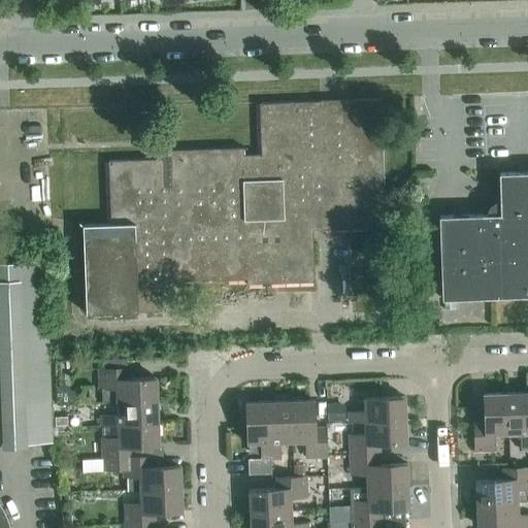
[(104,0),(92,0),(94,11),(106,10),(104,0)]
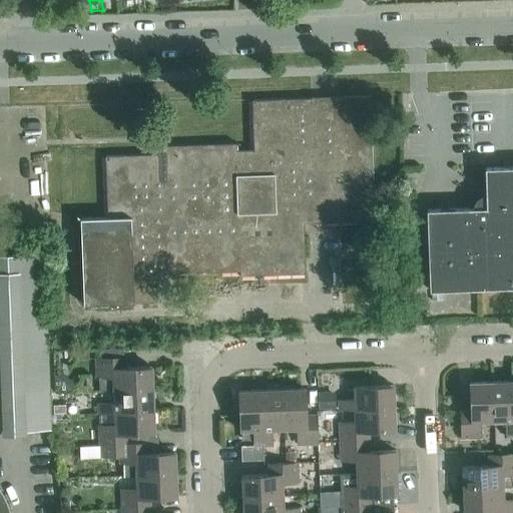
[(162,153),(105,155),(108,217),(80,218),(83,305),(156,302),(155,274),(239,271),(239,276),(306,273),(304,223),(375,220),(370,95),(252,99),(254,149),(236,150),(236,142),(162,145),(162,153)]
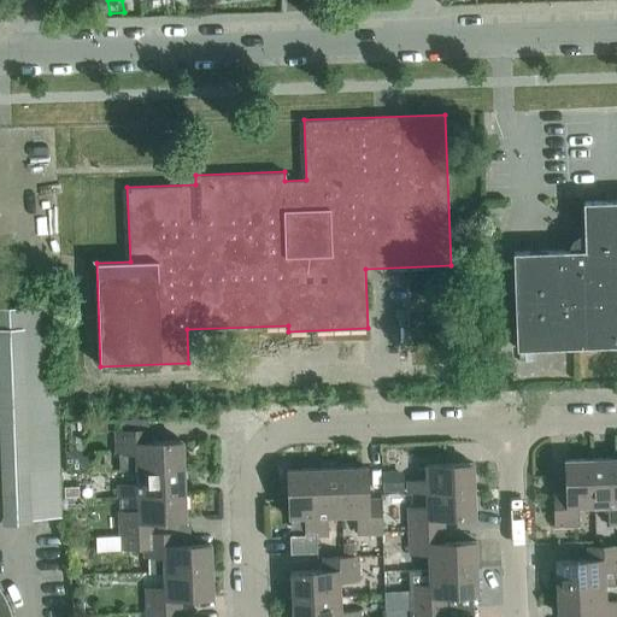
[(616,345),(616,200),(583,201),(585,234),(580,234),(576,236),(574,239),(571,242),(569,246),(569,250),(513,252),(517,348),(616,345)]
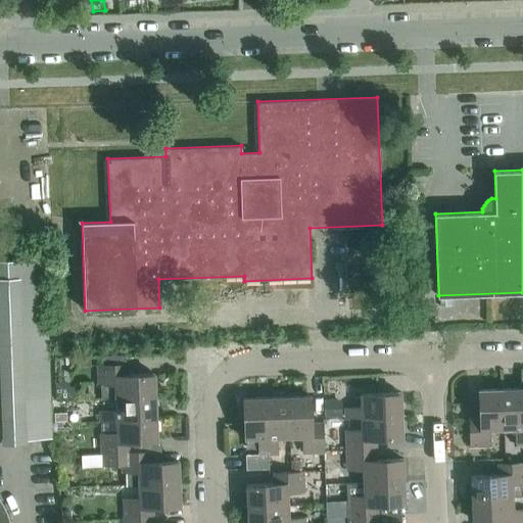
[(0,438),(51,436),(45,257),(0,258),(0,438)]
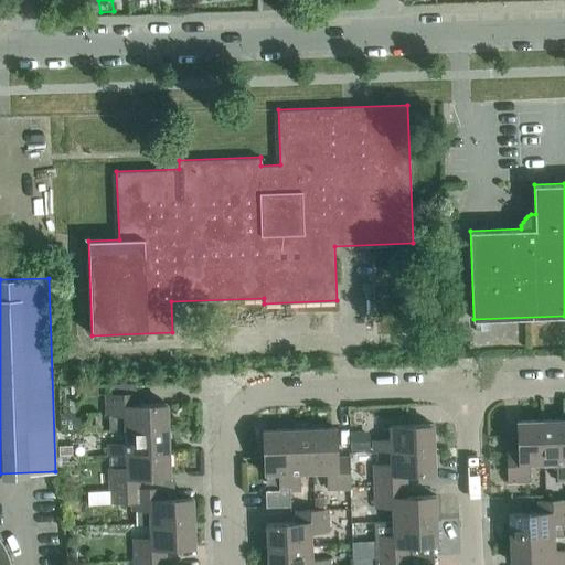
[(106,416),(109,416),(109,429),(125,429),(169,428),(168,403),(138,404),(138,393),(106,394),(106,416)]
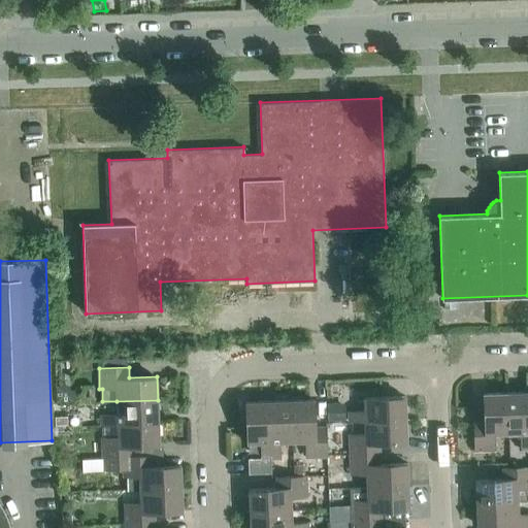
[(64,386),(57,386),(58,402),(74,402),(73,394),(64,386)]
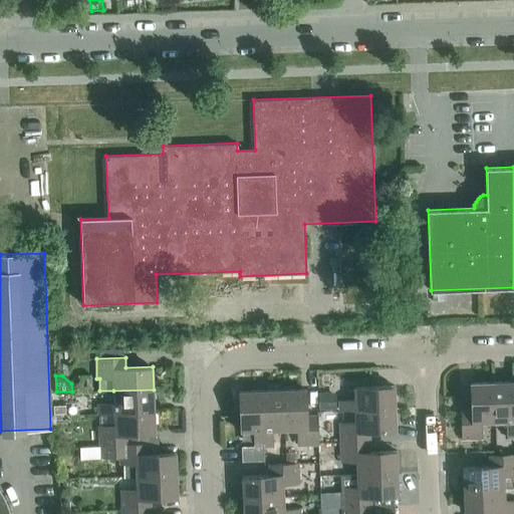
[(513,380),(493,382),(494,423),(507,422),(507,438),(513,437),(513,380)]
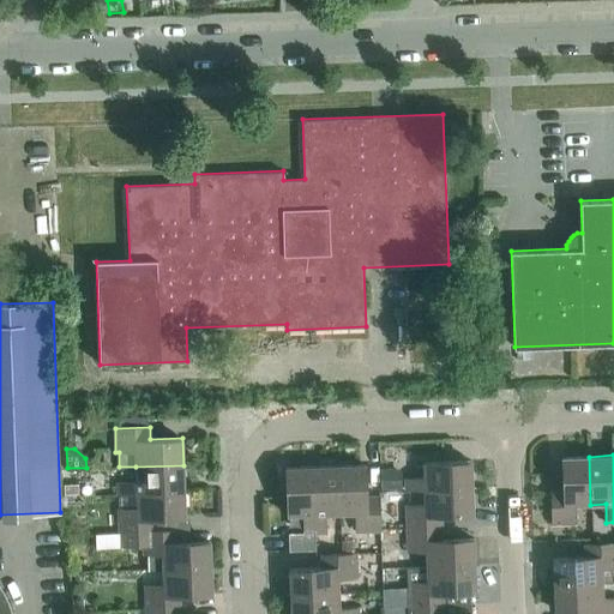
[(590,505),(589,457),(563,457),(564,489),(551,489),(552,525),(576,524),(575,505),(590,505)]
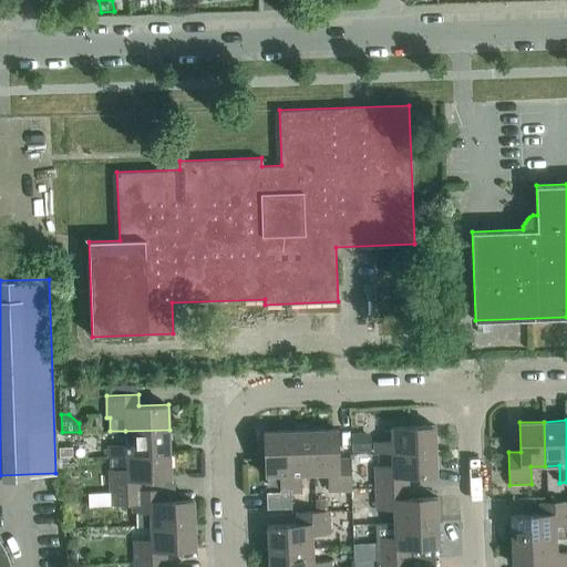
[(374,453),(392,452),(436,450),(435,425),(391,428),(391,442),(373,442),(374,453)]
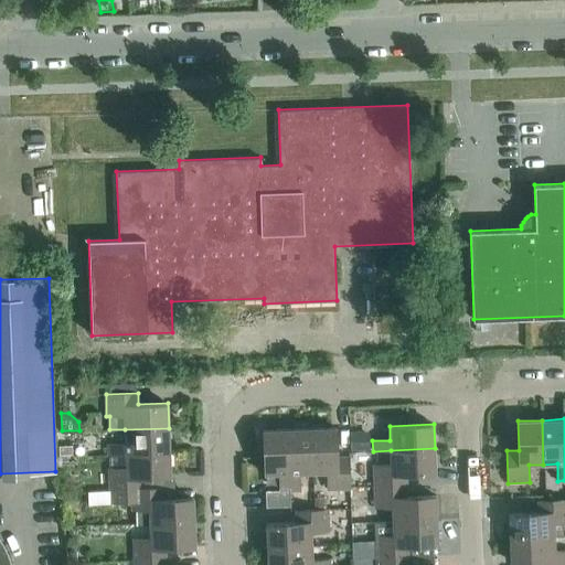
[(336,427),(311,428),(313,472),(328,472),(328,490),(350,489),(349,457),(337,457),(336,427)]
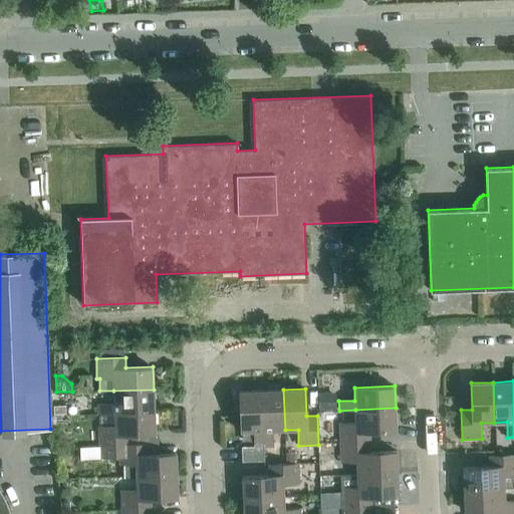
[(155,411),(154,390),(113,391),(113,404),(97,404),(98,414),(114,413),(155,411)]
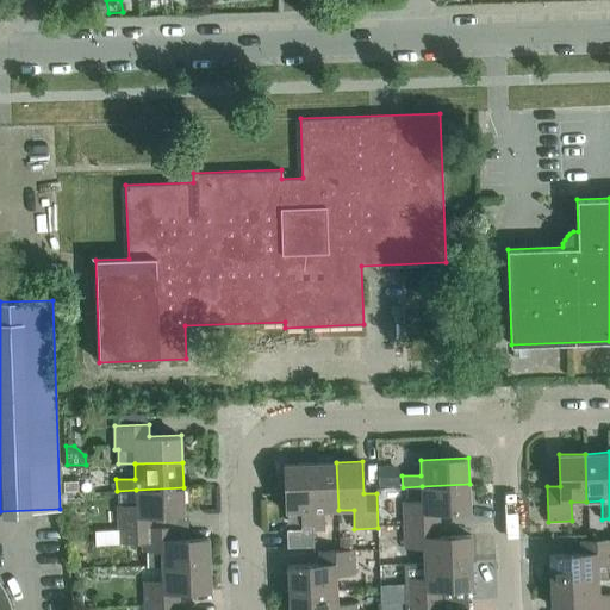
[(338,510),(336,462),(311,464),(313,530),(324,529),(323,510),(338,510)]
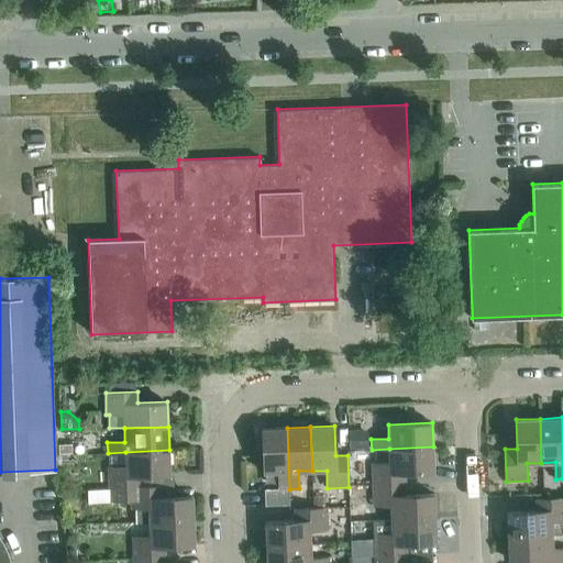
[(289,489),(287,428),(263,429),(264,473),(278,472),(279,488),(265,489),(265,505),(289,504),(289,489)]
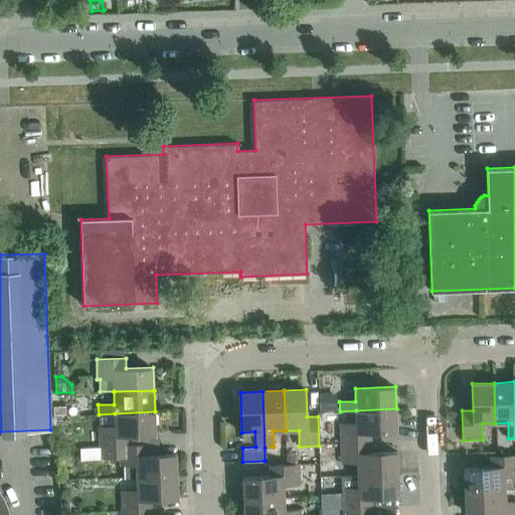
[(337,409),(336,392),(320,392),(320,410),(337,409)]
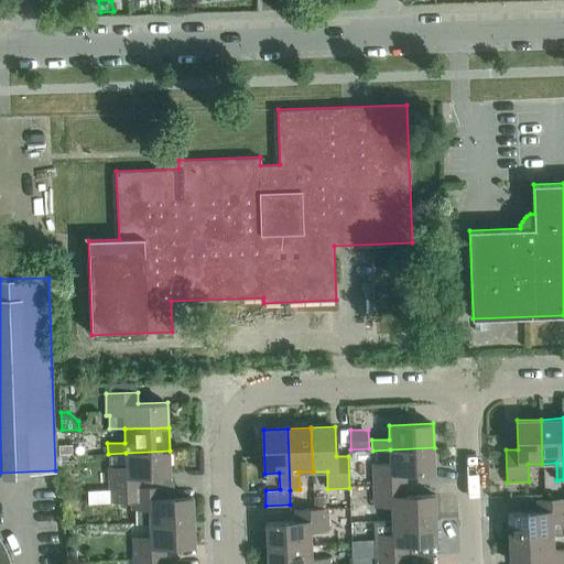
[(71,445),(58,445),(60,455),(72,455),(71,445)]
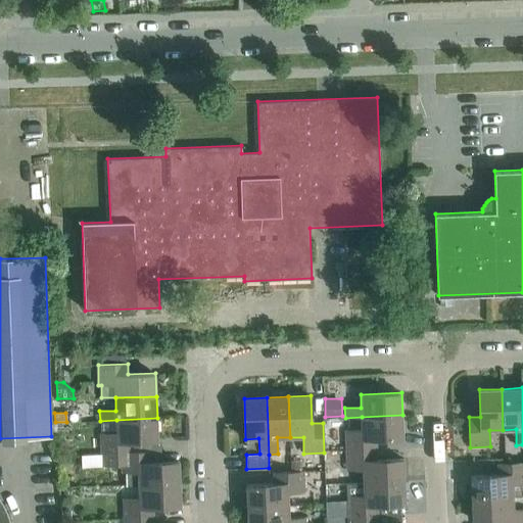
[(402,437),(402,415),(362,417),(362,430),(345,430),(346,450),(376,449),(376,438),(402,437)]
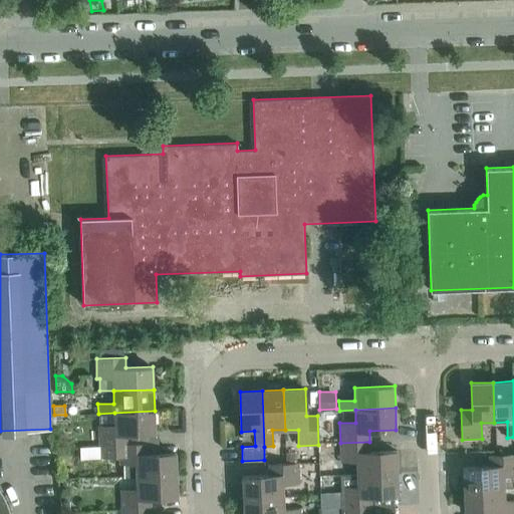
[(155,433),(155,411),(114,413),(114,426),(98,426),(99,446),(119,445),(129,445),(129,434),(155,433)]
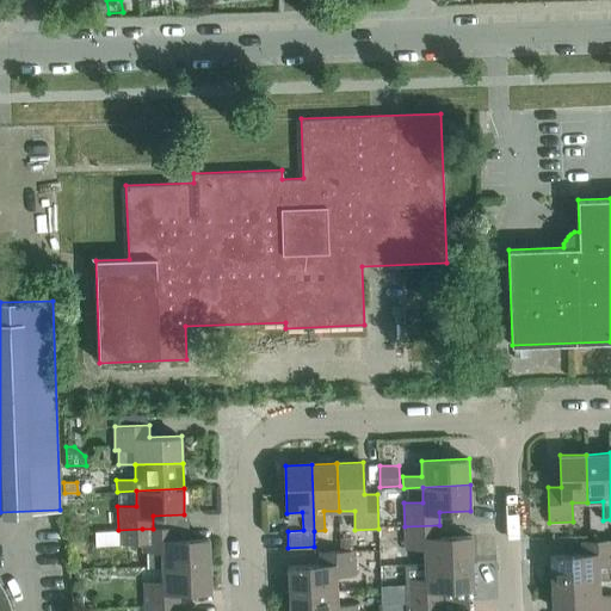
[(440,537),(439,525),(405,526),(406,549),(425,548),(425,563),(473,562),(471,536),(440,537)]
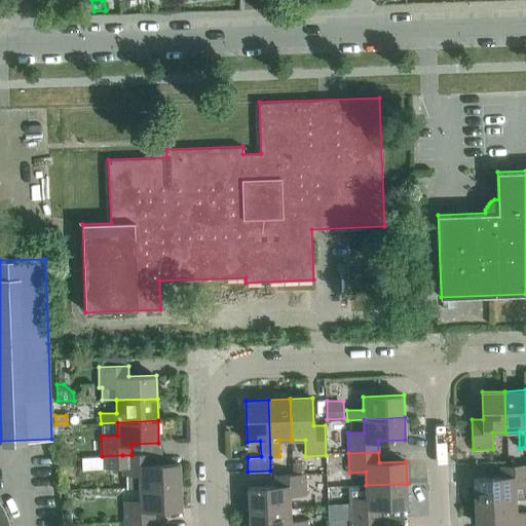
[(152,454),(132,455),(122,455),(102,456),(82,457),(83,470),(122,467),(122,475),(126,475),(127,488),(140,488),(181,486),(180,463),(153,464),(152,454)]
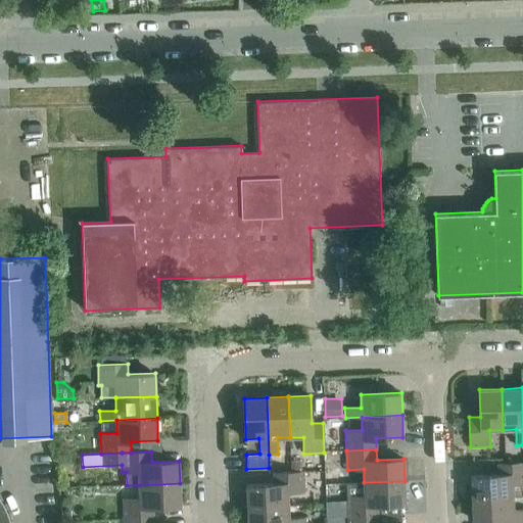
[(471,475),(472,497),(513,496),(513,483),(522,482),(522,463),(498,464),(498,474),(471,475)]
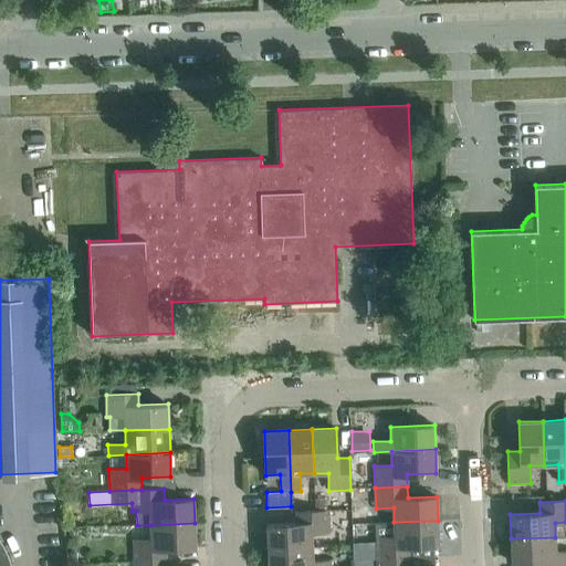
[(268,524),(268,548),(312,547),(312,533),(329,532),(328,510),(322,511),(315,511),(296,511),(296,523),(268,524)]
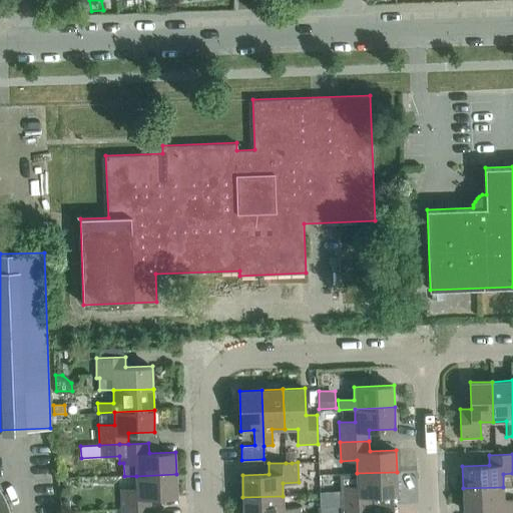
[(398,494),(397,472),(357,473),(341,473),(342,506),(371,505),(371,495),(398,494)]
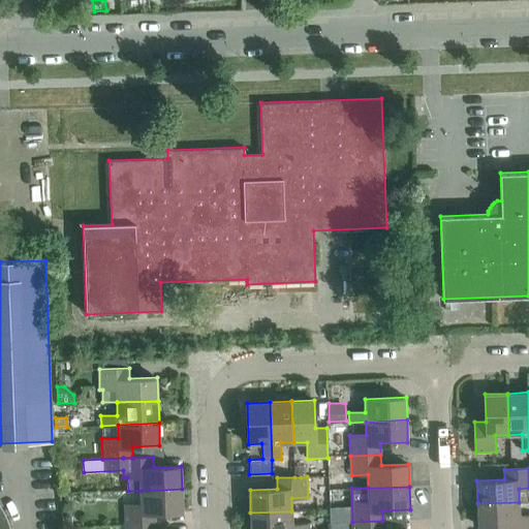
[(183,511),(182,489),(141,491),(141,504),(124,504),(125,525),(155,524),(155,512),(183,511)]
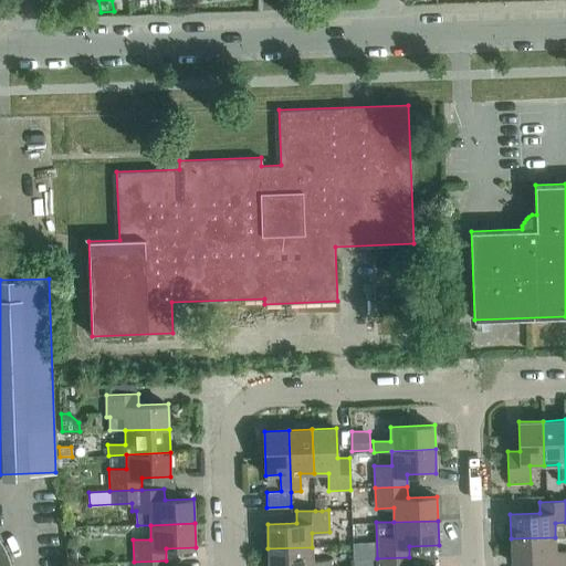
[(565,565),(565,551),(555,552),(555,537),(511,538),(512,564),(541,563),(541,565),(565,565)]
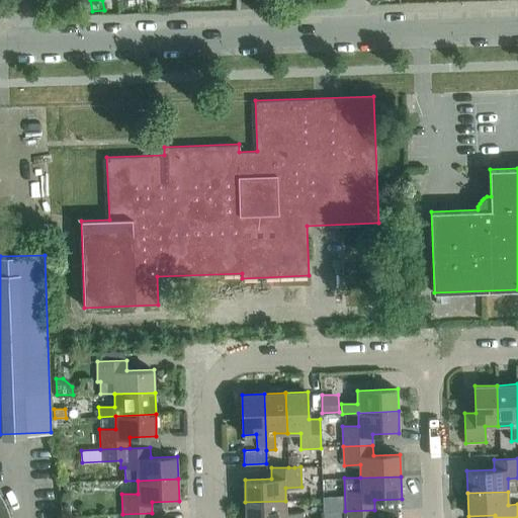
[(0,494),(0,517),(10,517),(9,513),(5,502),(0,494)]
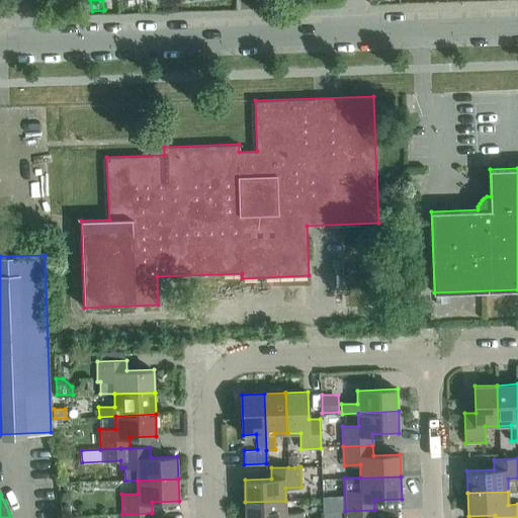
[(329,500),(323,500),(323,512),(335,512),(335,506),(329,500)]
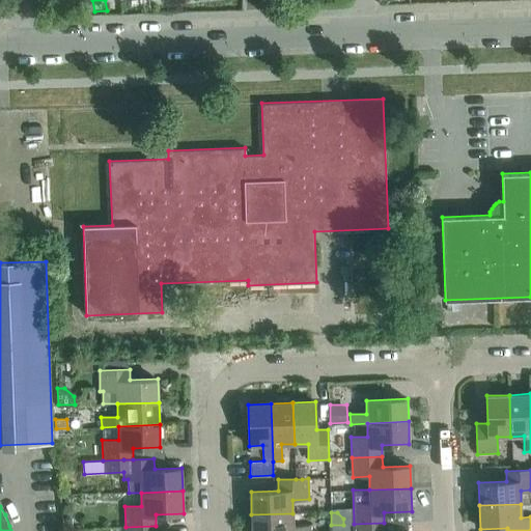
[(294,526),(292,513),(251,514),(252,530),(310,530),(310,526),(294,526)]
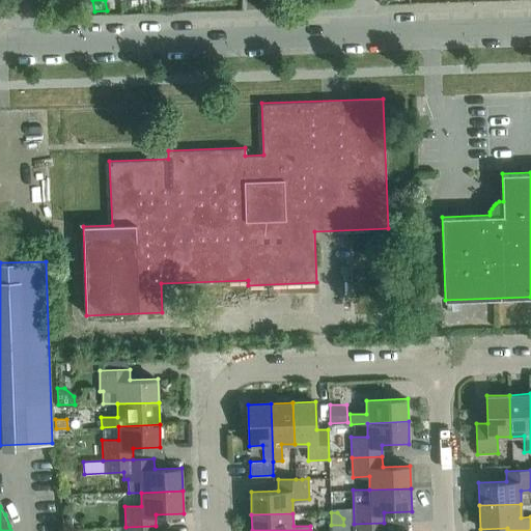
[(71,519),(62,520),(62,528),(71,527),(71,519)]
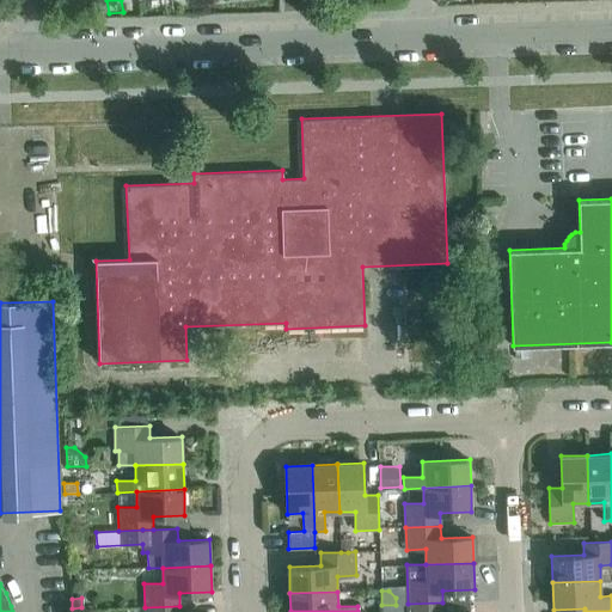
All buildings are outlined.
